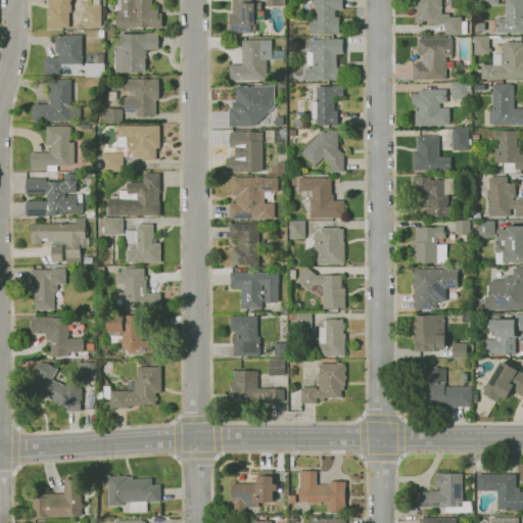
[(69,27),(49,27),(49,0),(70,0),(70,4),(72,4),(72,11),(69,11),(69,27)]
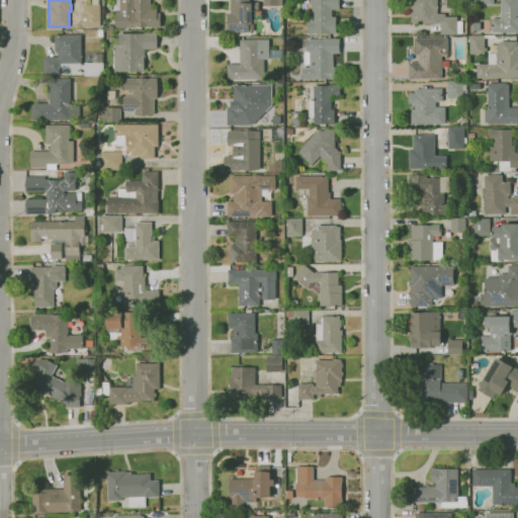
[(115,28),(115,12),(119,12),(119,10),(114,11),(113,0),(151,0),(151,9),(157,9),(157,13),(160,13),(160,27),(115,28)]
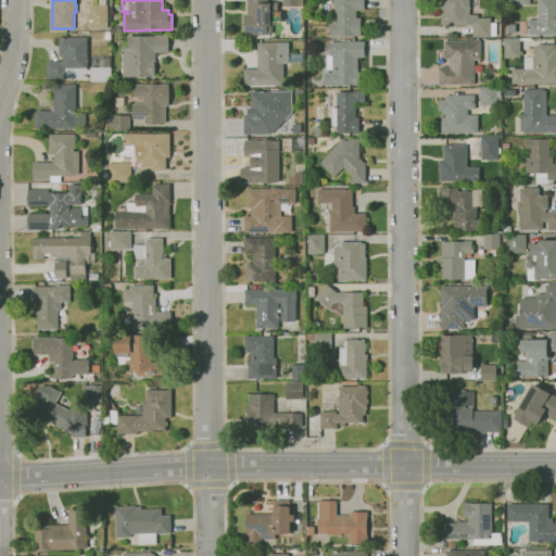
[(243,35),(243,14),(248,14),(247,0),(268,0),(268,2),(278,2),(278,12),(270,12),(270,26),(267,27),(267,35),(243,35)]
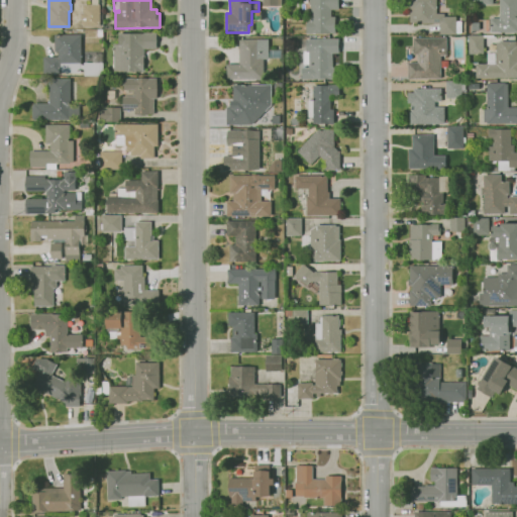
[(306,33),(306,20),(310,20),(310,5),(309,5),(309,0),(338,0),(339,10),(331,10),(331,17),(335,17),(335,33),(306,33)]
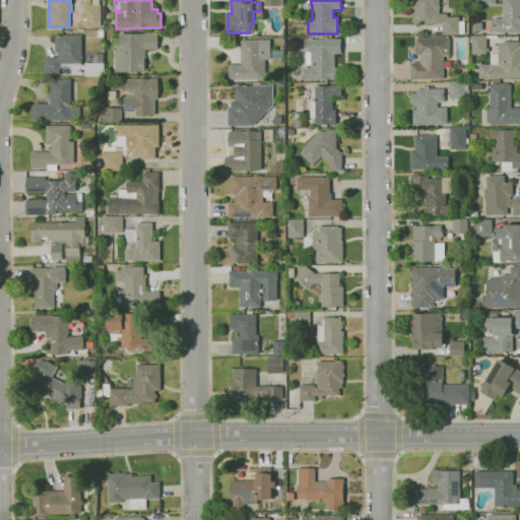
[(442,36),(442,24),(415,24),(415,23),(411,23),(411,0),(439,0),(439,14),(447,14),(447,17),(459,17),(459,21),(464,21),(464,35),(459,35),(459,36),(442,36)]
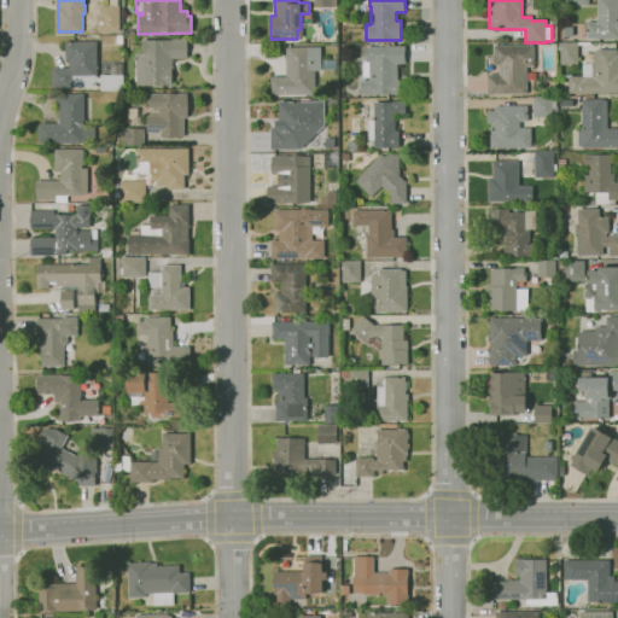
[(617,39),(578,40),(578,24),(586,24),(586,23),(589,23),(589,22),(596,22),(596,19),(598,19),(598,0),(617,0),(617,39)]
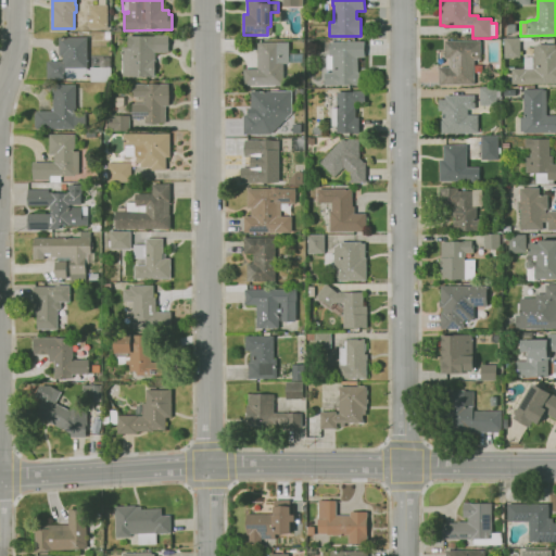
[(122,77),(122,47),(127,47),(127,36),(168,36),(168,53),(154,53),(155,77),(122,77)]
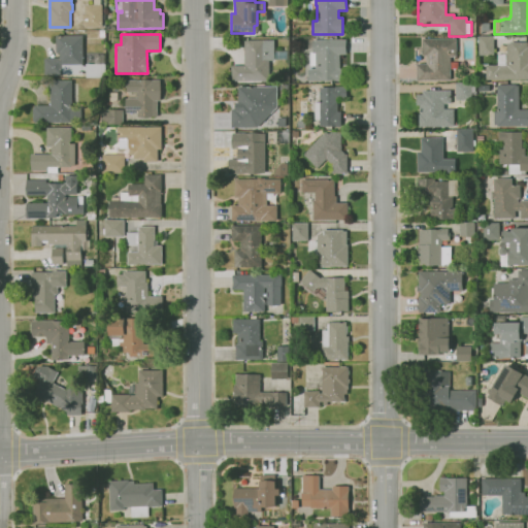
[(105,77),(86,77),(86,71),(83,70),(83,74),(44,75),(44,59),(60,58),(60,53),(56,53),(56,35),(84,35),(84,66),(86,66),(86,64),(95,64),(95,55),(105,55),(105,64),(105,77)]
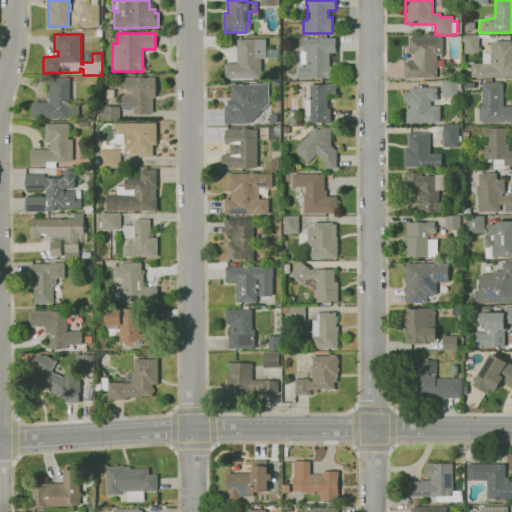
[(464,54),(463,35),(478,35),(479,54),(464,54)]
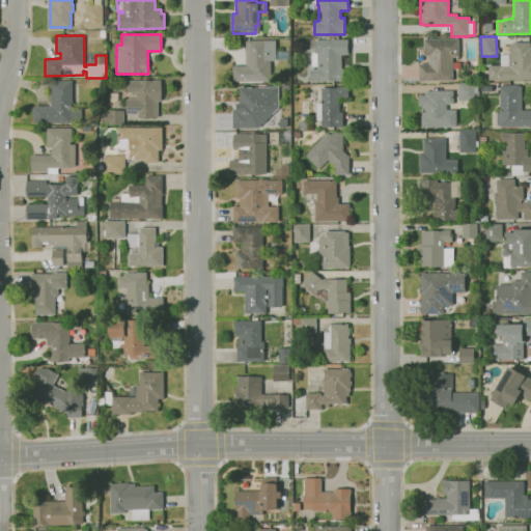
[(452,81),(419,82),(419,64),(428,64),(428,56),(424,56),(424,39),(458,39),(458,58),(452,58),(452,81)]
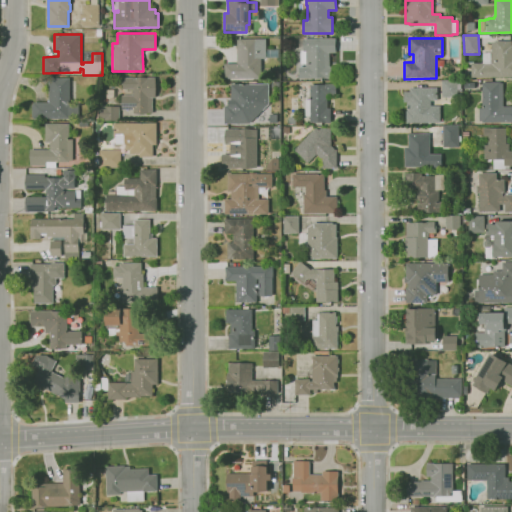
[(261,79),(224,79),(224,64),(236,64),(236,40),(239,40),(239,39),(266,39),(266,50),(267,50),(267,49),(278,49),(278,58),(266,58),(266,59),(261,59),(261,79)]
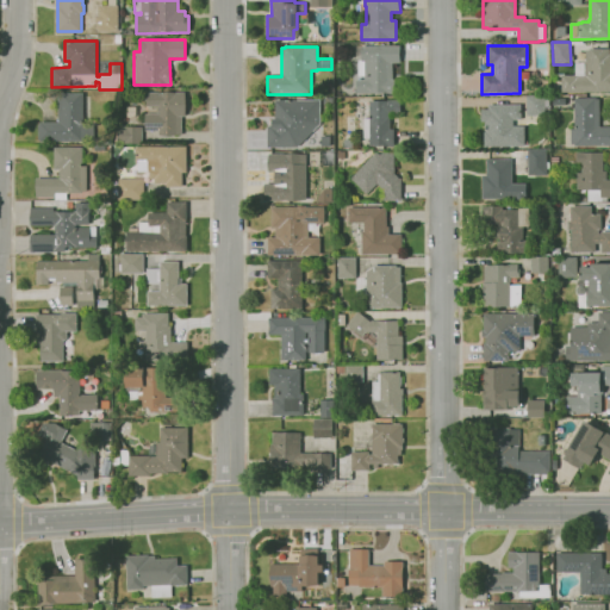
[(394,93),(356,94),(356,80),(365,80),(365,76),(358,76),(358,61),(361,61),(361,47),(400,47),(400,63),(392,63),(392,80),(394,80),(394,93)]
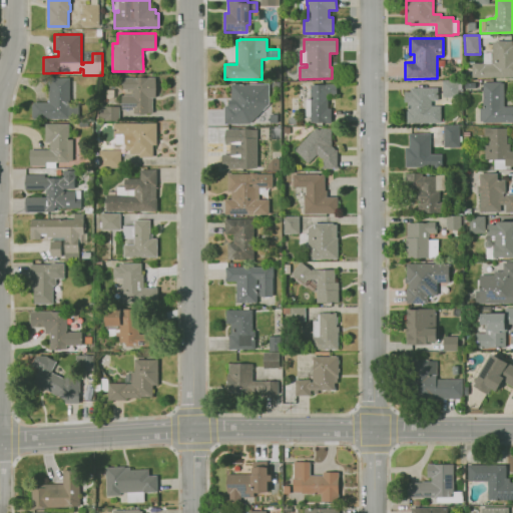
[(512,78),(472,78),(472,65),(463,65),(463,56),(466,56),(466,62),(474,62),(474,63),(485,63),(485,64),(492,64),(492,43),(495,43),(495,41),(512,41),(512,46),(512,78)]
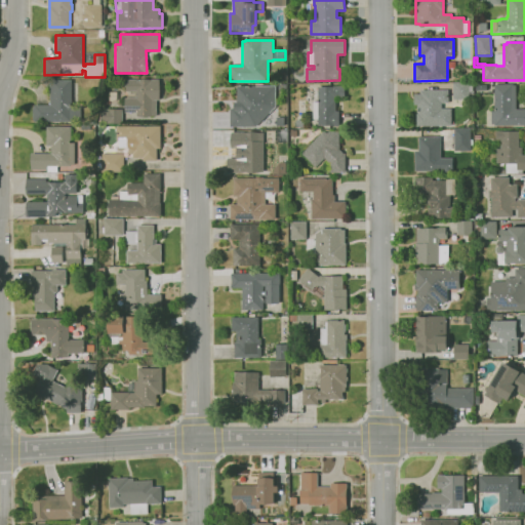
[(155,117),(136,117),(136,113),(124,113),(124,97),(135,97),(135,92),(126,92),(126,80),(159,80),(159,101),(155,101),(155,117)]
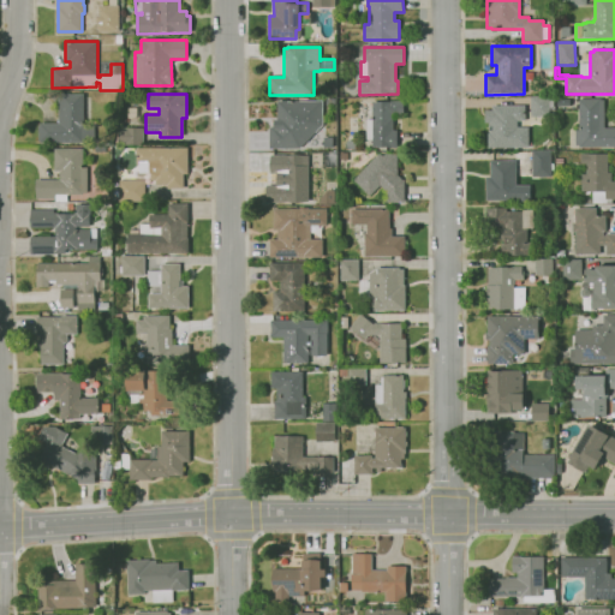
[(40,144),(40,142),(39,142),(39,125),(40,125),(40,124),(58,123),(58,95),(83,95),(84,125),(95,125),(95,139),(83,141),(83,143),(40,144)]
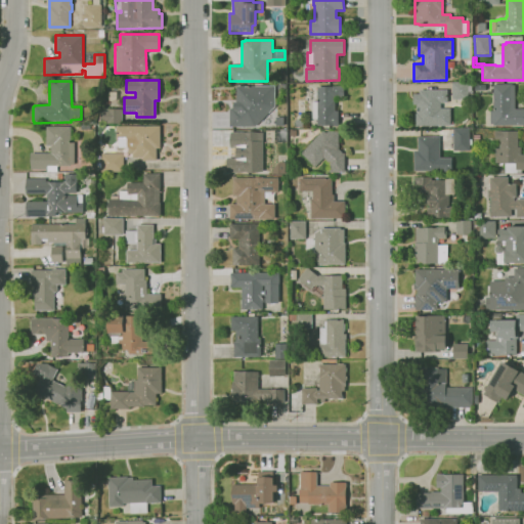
[(451,100),(451,82),(468,82),(468,83),(471,83),(471,92),(468,92),(468,99),(451,100)]
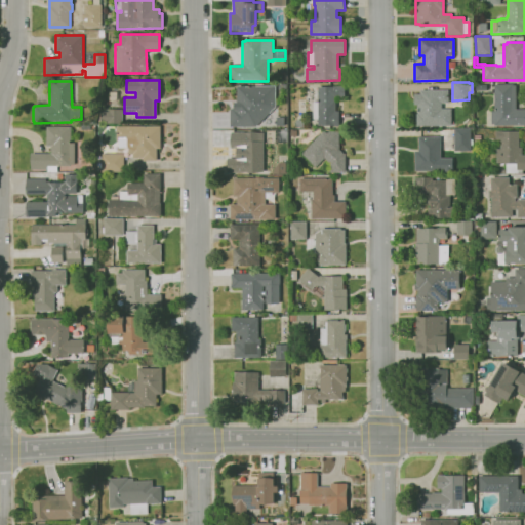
[(255,127),(230,127),(230,108),(233,108),(233,102),(236,102),(236,86),(245,86),(245,84),(253,84),(253,86),(275,86),(275,107),(255,127)]
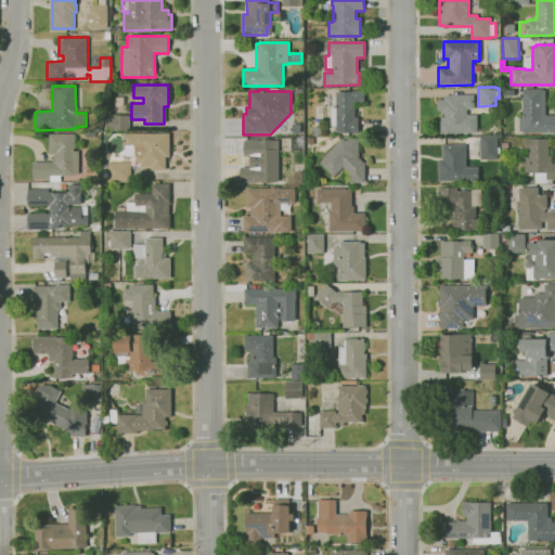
[(554,133),(523,133),(523,132),(519,132),(518,115),(523,115),(521,89),(542,89),(542,90),(544,90),(545,116),(554,116),(554,133)]
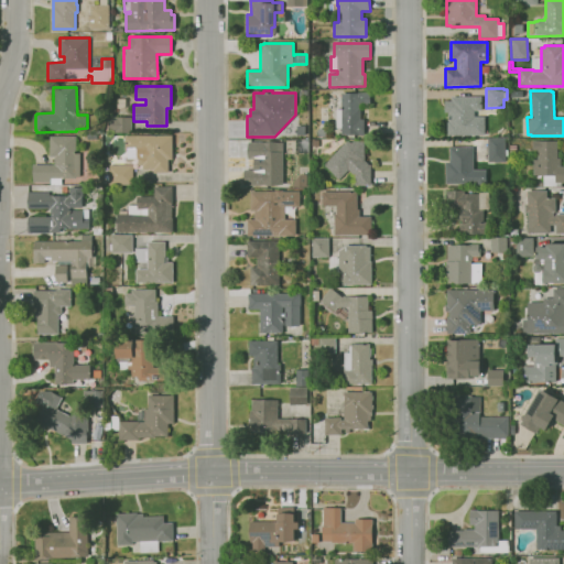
[(365,136),(342,136),(342,132),(340,132),(340,128),(335,128),(335,110),(342,110),(342,94),(358,94),(358,93),(370,93),(370,105),(360,105),(360,120),(365,120),(365,136)]
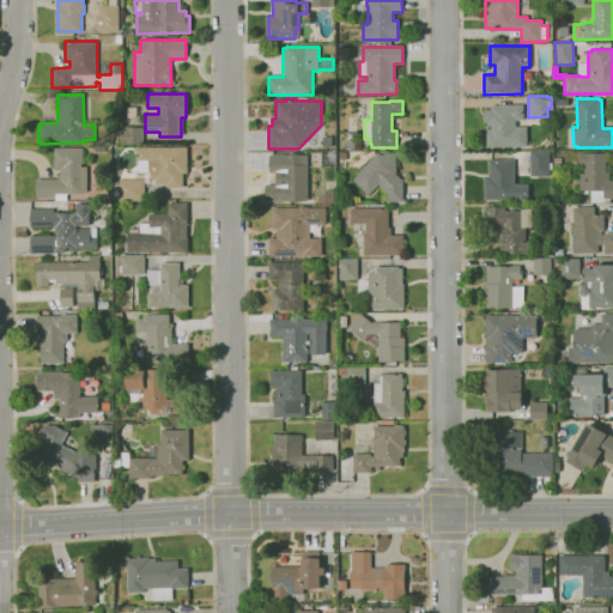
[(486,147),(486,133),(487,133),(487,122),(483,122),(483,110),(490,110),(490,105),(523,105),(523,121),(515,121),(515,127),(527,127),(527,147),(486,147)]
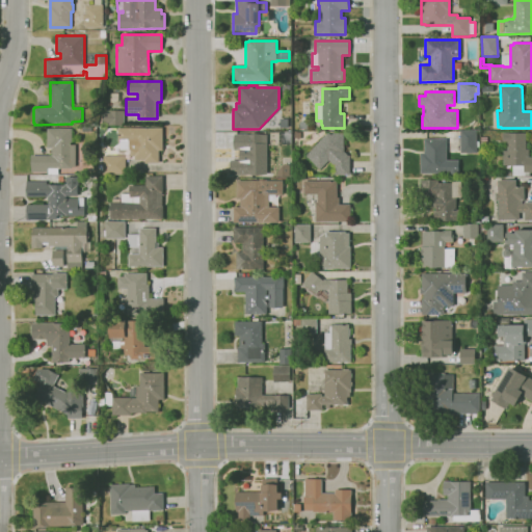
[(111,102),(110,94),(118,94),(118,102),(111,102)]
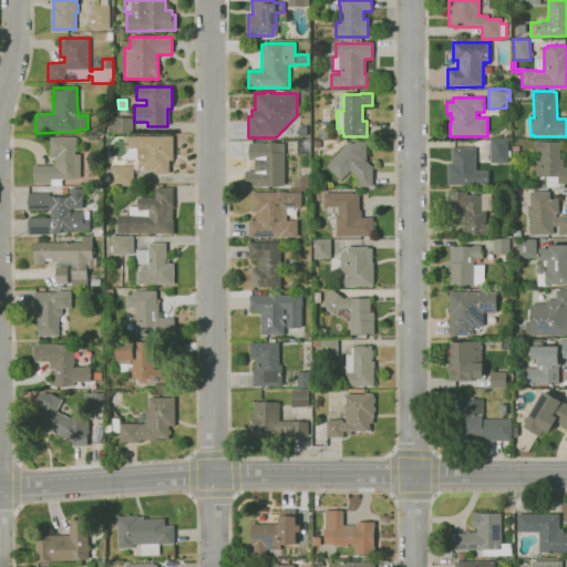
[(133,133),(110,133),(110,117),(133,117),(133,133)]
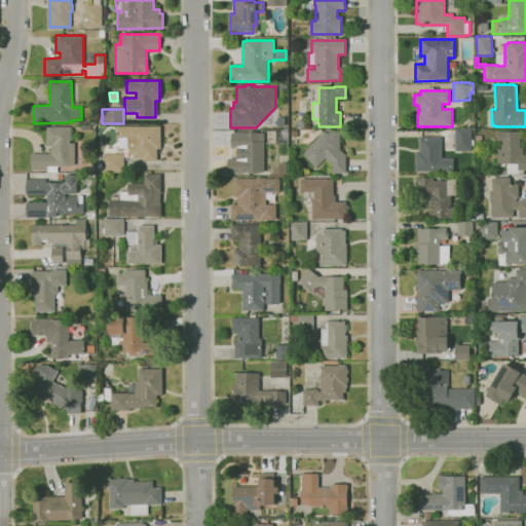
[(296,128),(296,121),(304,120),(304,127),(296,128)]
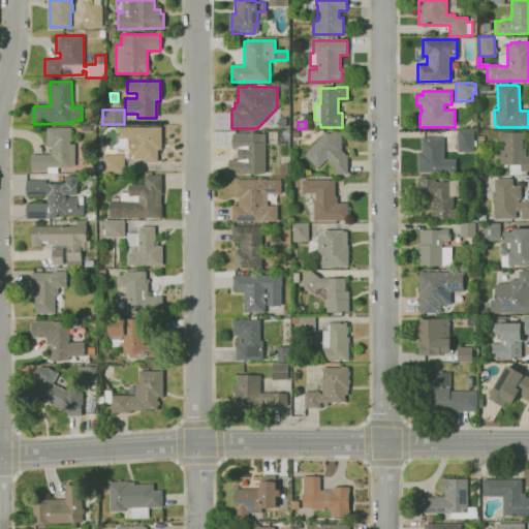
[(157,162),(144,162),(144,159),(133,159),(133,155),(129,155),(129,150),(128,150),(128,149),(119,149),(119,142),(117,142),(117,128),(161,127),(161,150),(157,150),(157,162)]
